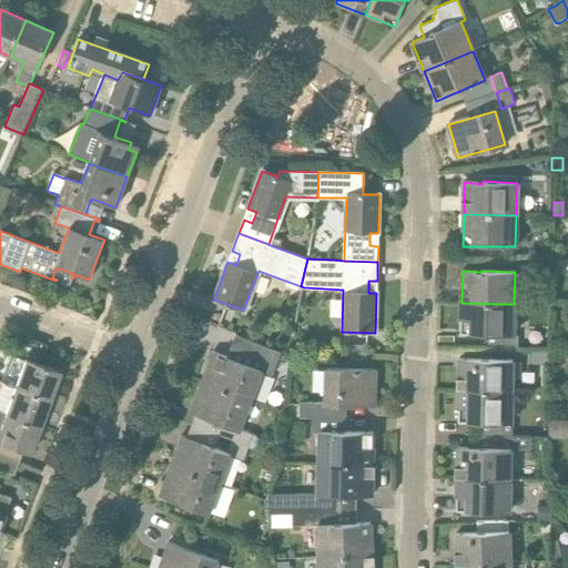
[(514,304),(462,303),(460,335),(513,336),(514,304)]
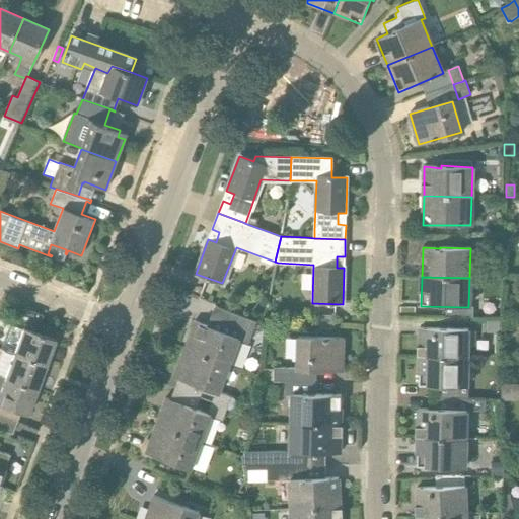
[(194,322),(183,350),(229,366),(238,339),(194,322)]
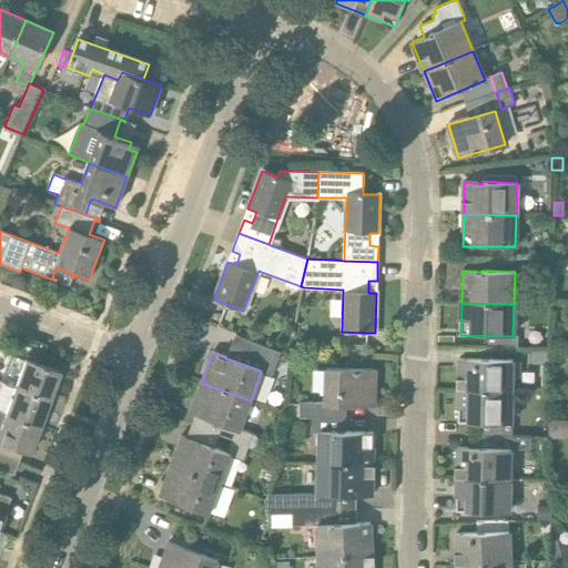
[(24,359),(14,387),(49,401),(59,375),(60,375),(61,373),(24,359)]
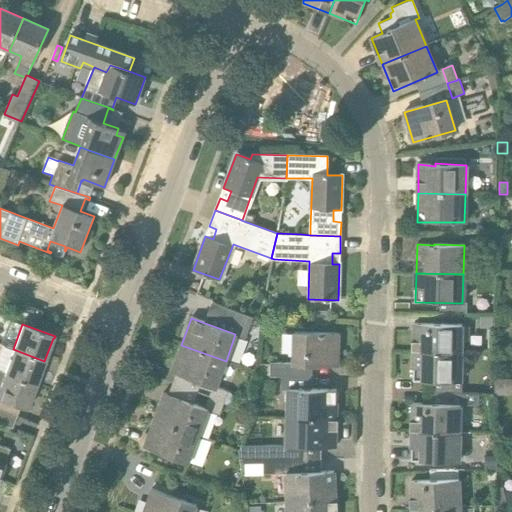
[(413,352),(461,354),(462,325),(414,324),(413,352)]
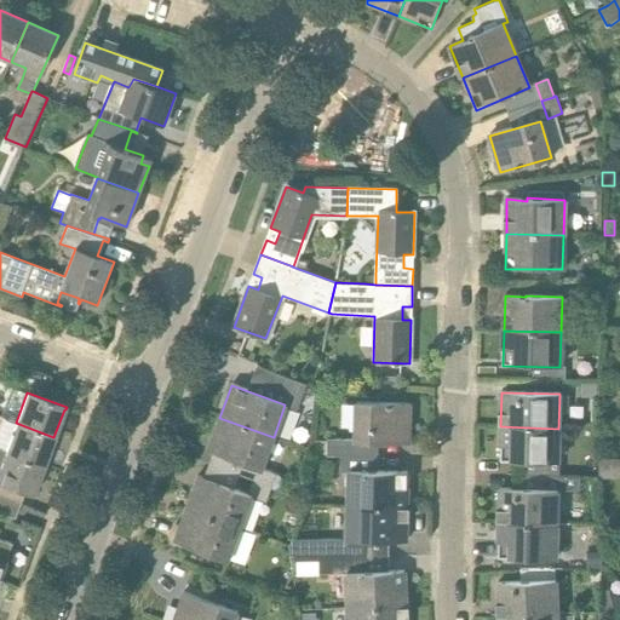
[(355,405),(354,440),(327,438),(327,442),(327,455),(342,455),(342,457),(372,457),(372,442),(408,443),(409,405),(355,405)]
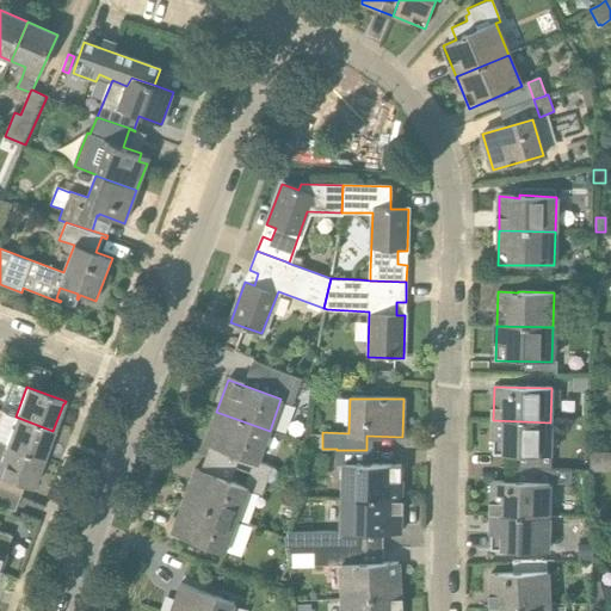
[(258,462),(270,431),(216,412),(204,444),(254,463),(250,475),(266,482),(267,481),(271,482),(276,480),(278,476),(278,473),(276,469),(272,467),(258,462)]
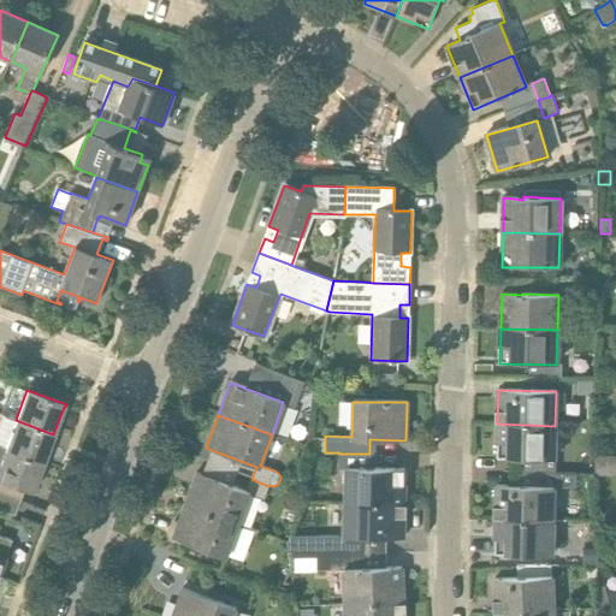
[(43,462),(53,434),(16,420),(5,449),(43,462)]
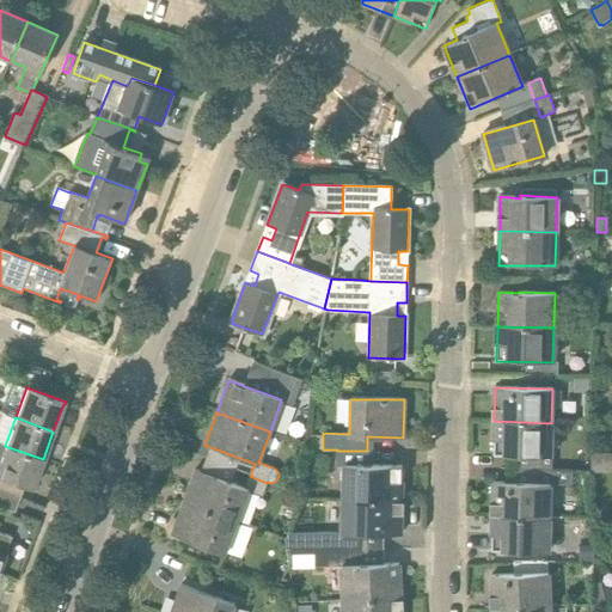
[(494,456),(550,457),(551,457),(551,456),(551,423),(494,421),(494,456)]
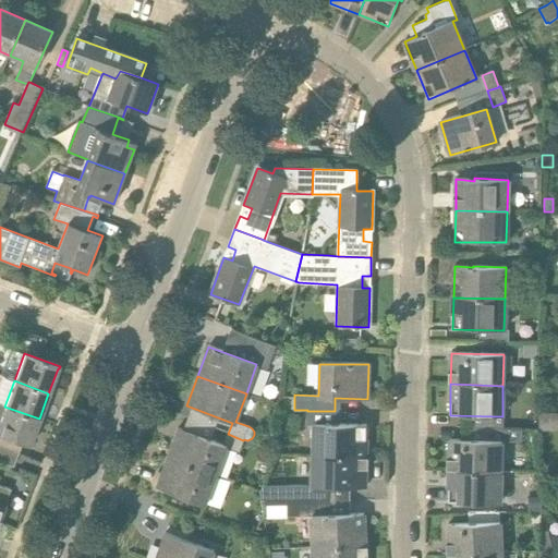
[(294,410),(294,398),(282,397),(282,409),(294,410)]
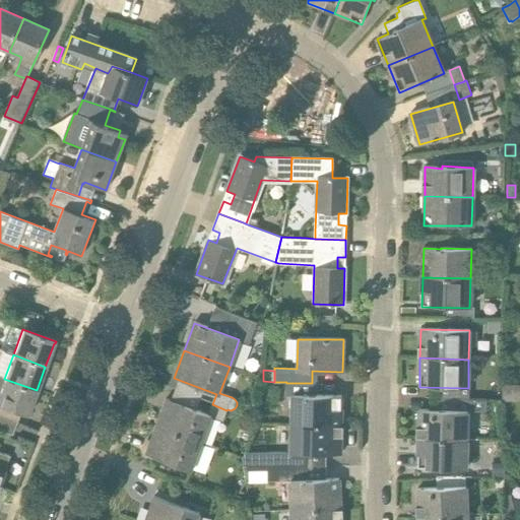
[(4,379),(0,377),(0,417),(14,423),(18,413),(27,416),(28,414),(27,414),(37,390),(4,379)]
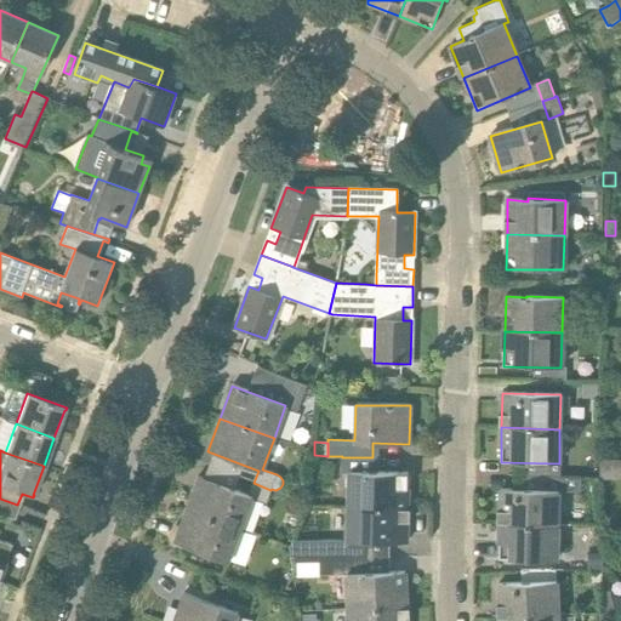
[(372,457),(342,457),(342,472),(351,472),(349,507),(406,508),(408,473),(371,473),(372,457)]
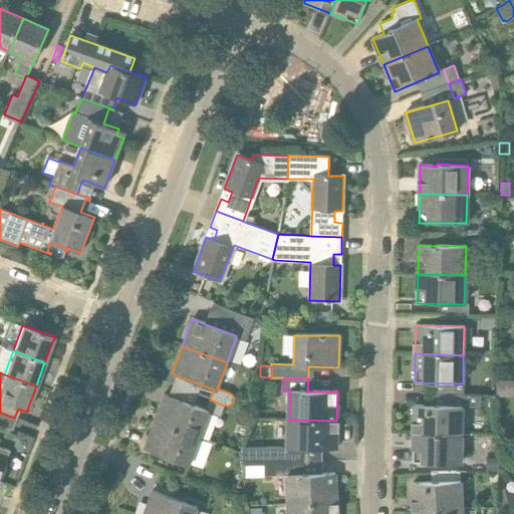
[(513,397),(513,380),(496,380),(496,397),(513,397)]
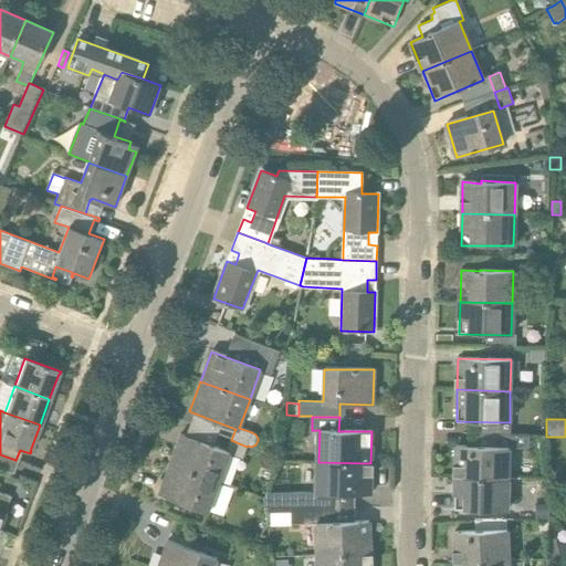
[(180,435),(169,464),(220,483),(230,453),(243,458),(247,447),(231,440),(227,452),(180,435)]
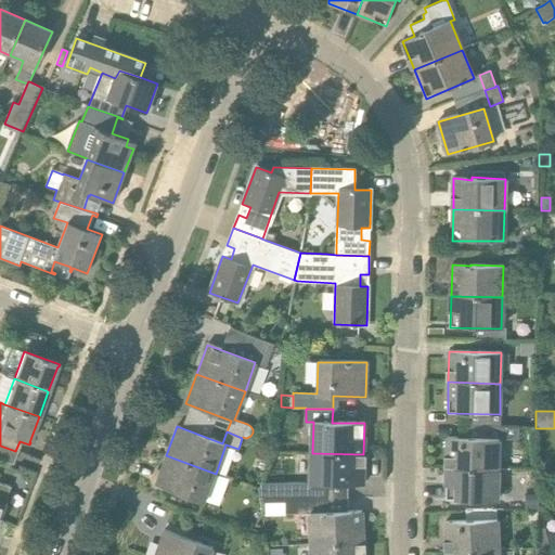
[(518,440),(519,427),(499,427),(499,439),(500,439),(518,440)]
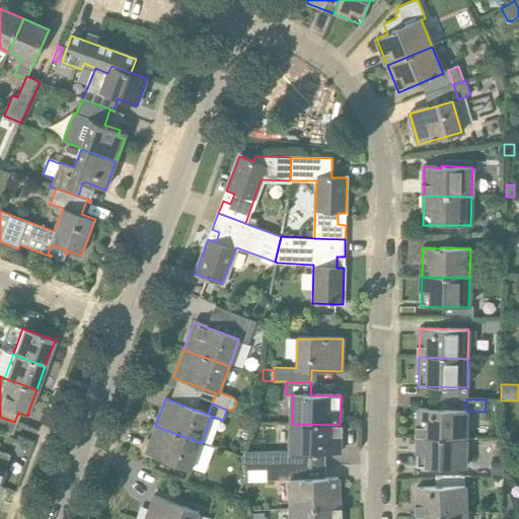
[(466,440),(466,411),(419,410),(418,438),(466,440)]
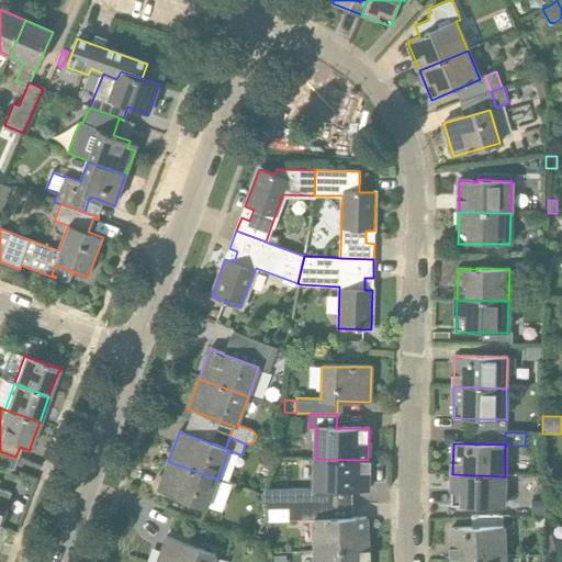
[(0,465),(11,470),(15,457),(0,451),(0,465)]
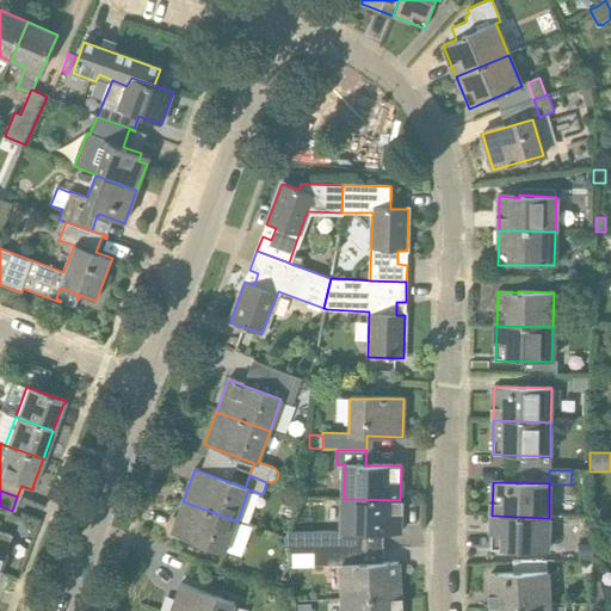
[(362,534),(400,535),(400,500),(344,499),(344,531),(285,531),(287,549),(362,549),(362,534)]
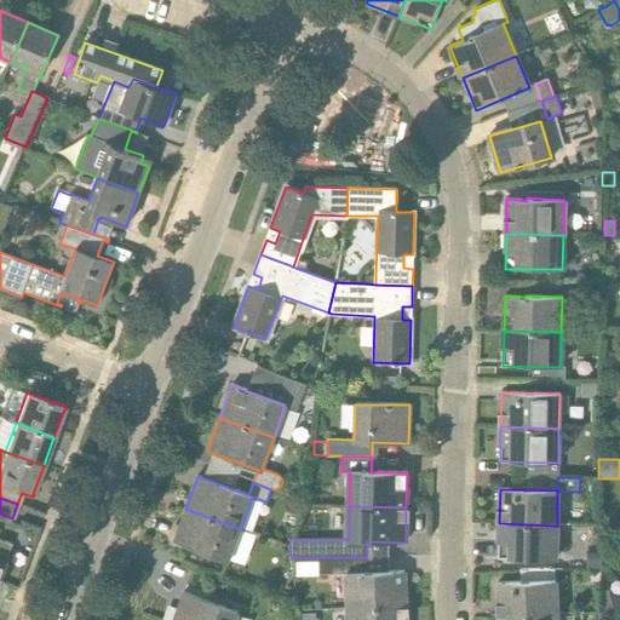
[(229,562),(241,529),(185,509),(174,541),(229,562)]
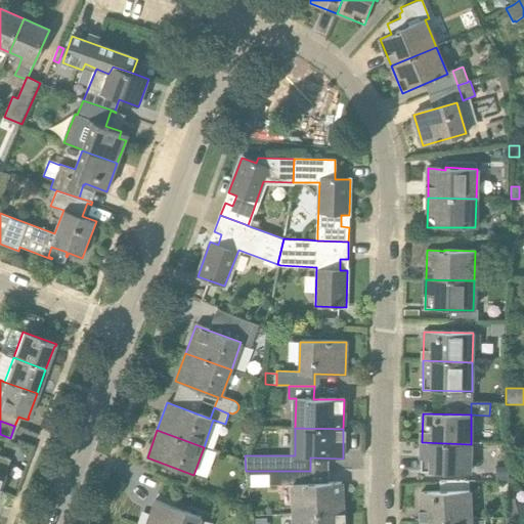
[(470,473),(471,444),(422,442),(421,472),(470,473)]
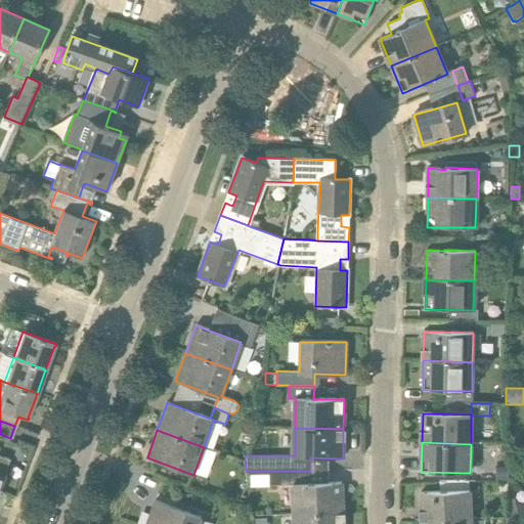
[(0,487),(9,460),(0,456),(0,487)]
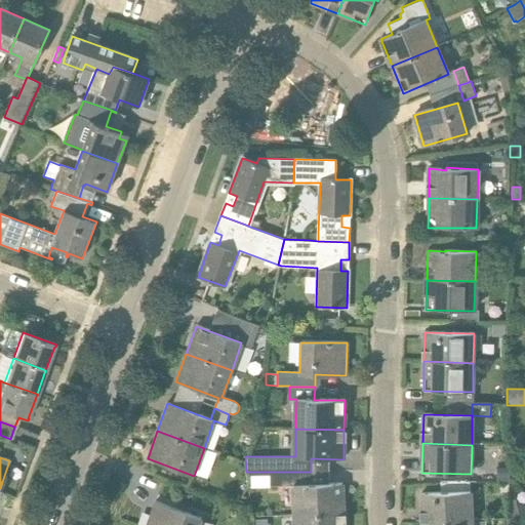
[(509,482),(509,468),(496,468),(496,482),(509,482)]
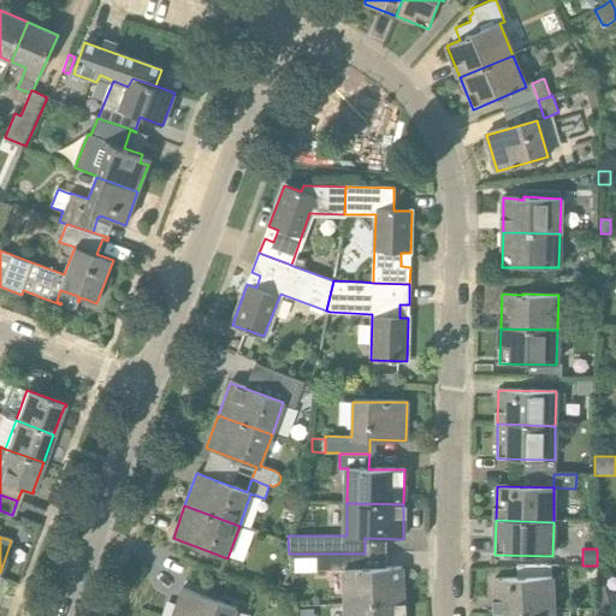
[(344,569),(345,604),(403,602),(402,568),(365,569),(365,554),(289,554),(291,570),(344,569)]
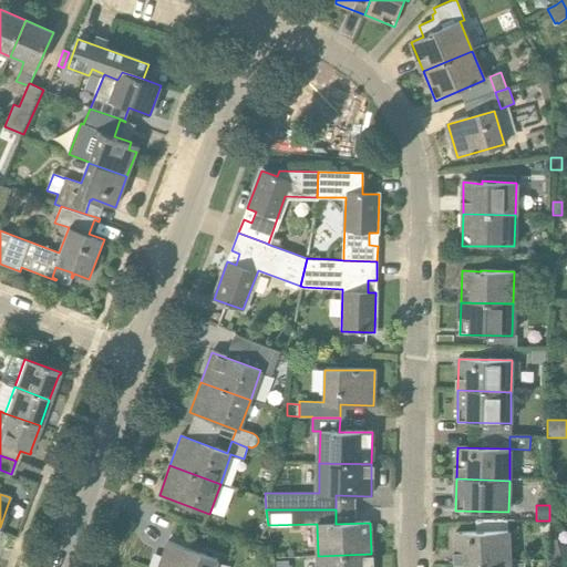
[(456,565),(509,563),(507,532),(507,521),(476,522),(476,533),(455,534),(456,565)]
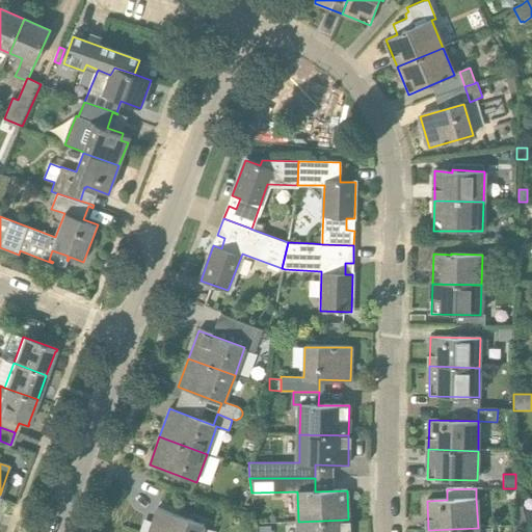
[(527,525),(524,514),(523,507),(516,508),(516,525),(527,525)]
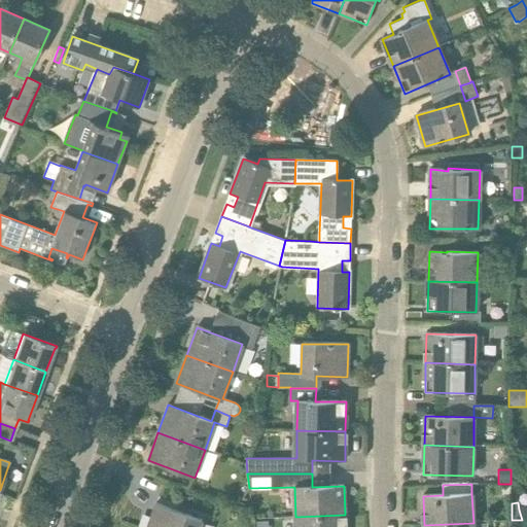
[(200,526),(203,521),(155,503),(147,526),(200,526)]
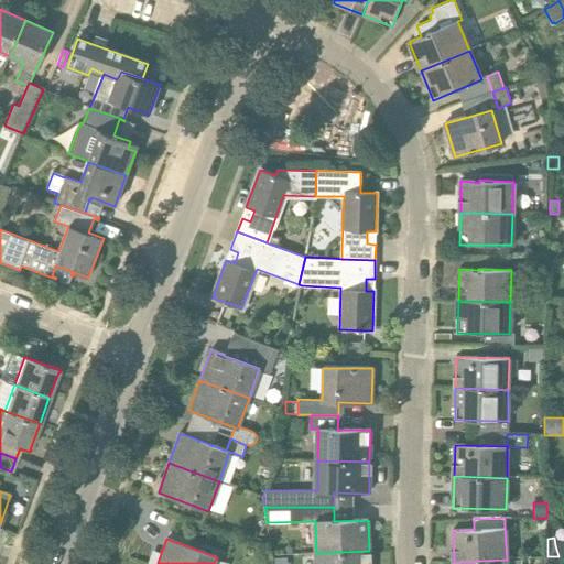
[(369,563),(369,551),(316,553),(316,563),(369,563)]
